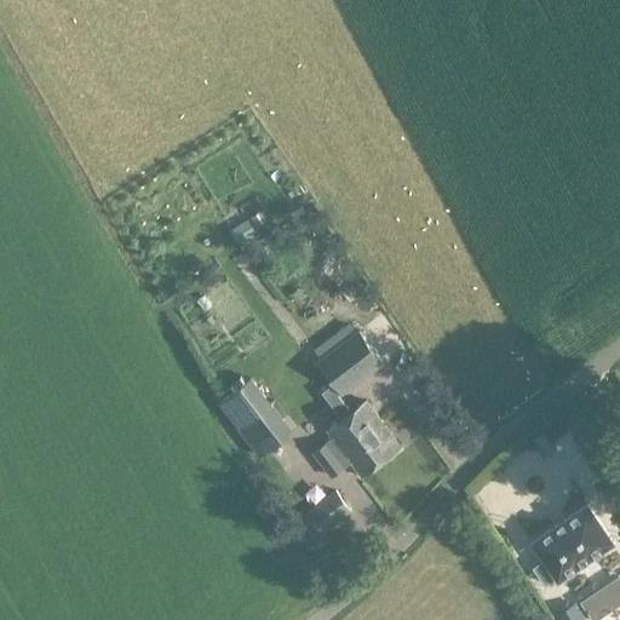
[(268,217),(263,208),(251,216),(257,224),(268,217)]
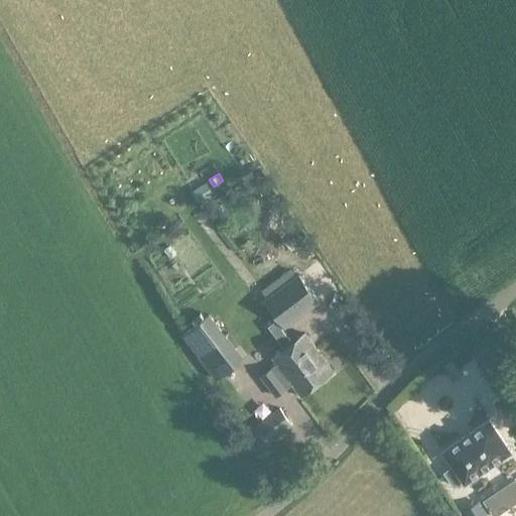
[(214,191),(207,180),(191,190),(199,202),(214,191)]
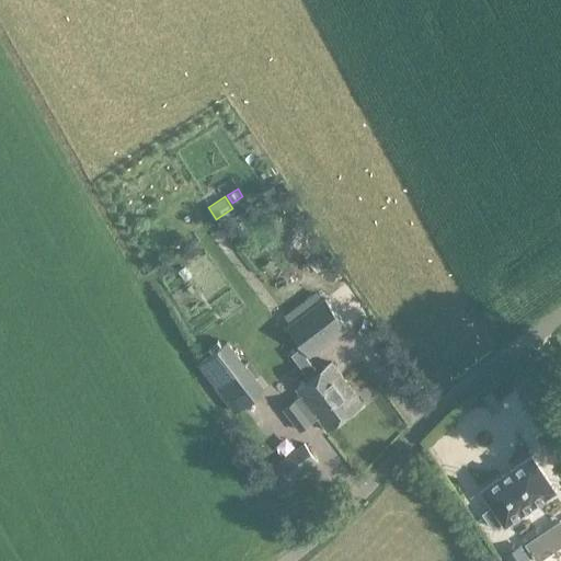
[(311,378),(318,373),(306,356),(309,354),(310,355),(346,327),(325,298),(288,327),(304,346),(293,354),(311,378)]
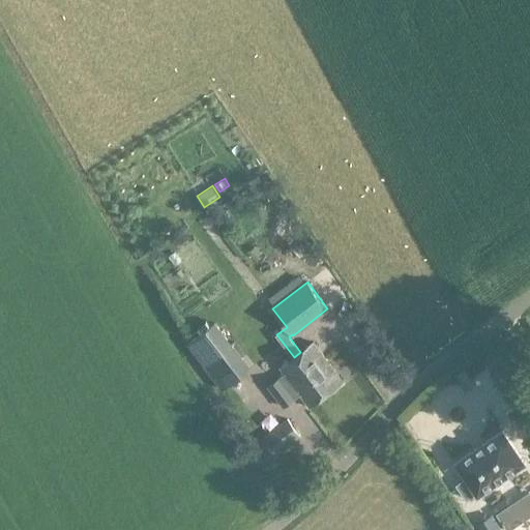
[(248,367),(214,322),(188,342),(222,387),(248,367)]
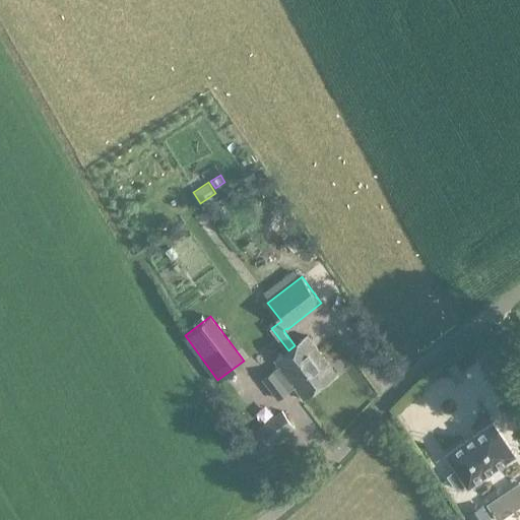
[(279,366),(262,379),(278,400),(288,392),(288,391),(296,386),(296,387),(305,398),(337,373),(308,335),(295,345),(288,350),(275,361),(279,366)]
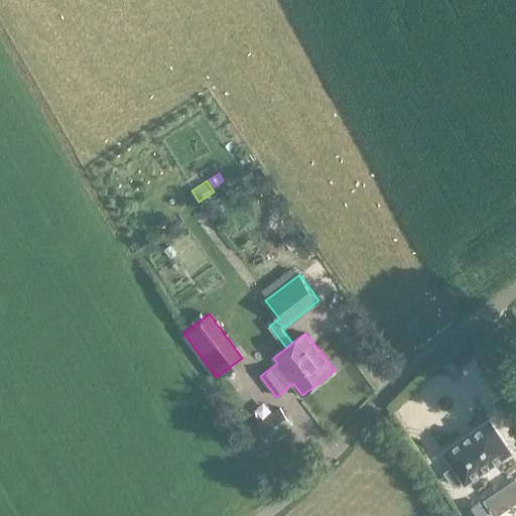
[(465,368),(462,365),(474,357),(468,349),(445,364),(454,376),(465,368)]
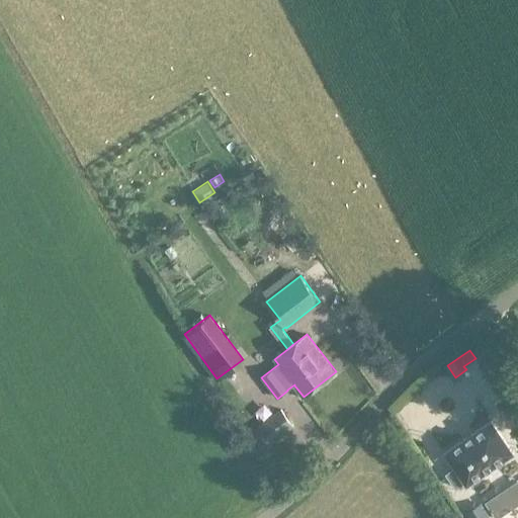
[(517,402),(504,412),(517,433),(517,432),(517,402)]
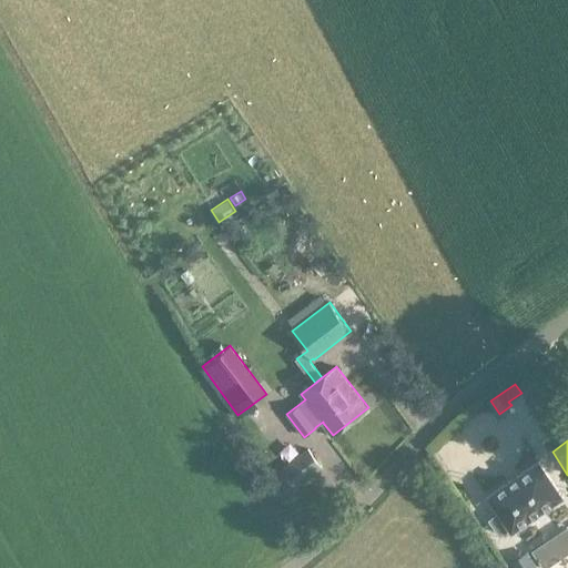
[(287,464),(265,480),(280,499),(323,467),(308,447),(301,454),(287,464)]
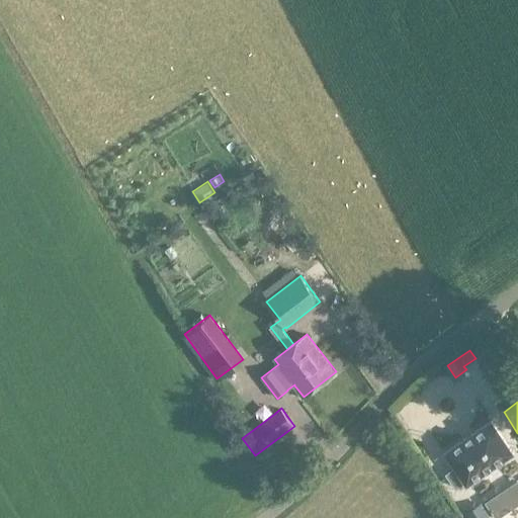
[(512,451),(492,422),(493,422),(491,420),(490,421),(446,451),(445,450),(444,452),(445,453),(455,467),(446,473),(455,487),(464,481),(465,483),(465,484),(466,485),(468,484),(467,484),(512,453),(512,454),(514,453),(512,451)]
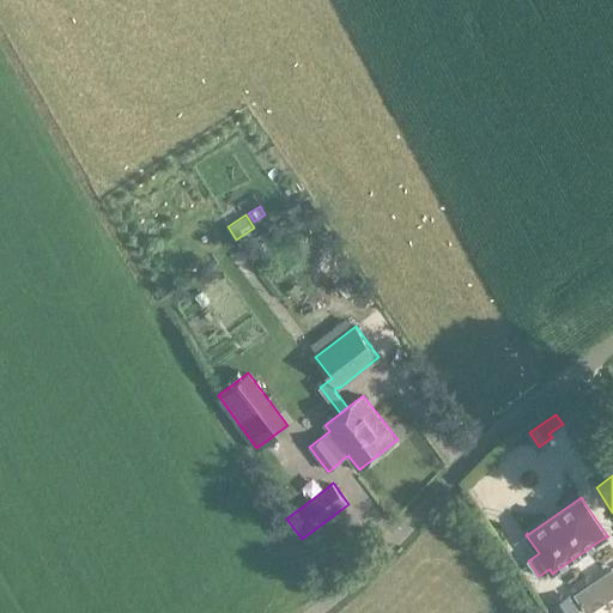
[(550,582),(557,593),(578,578),(571,568),(550,582)]
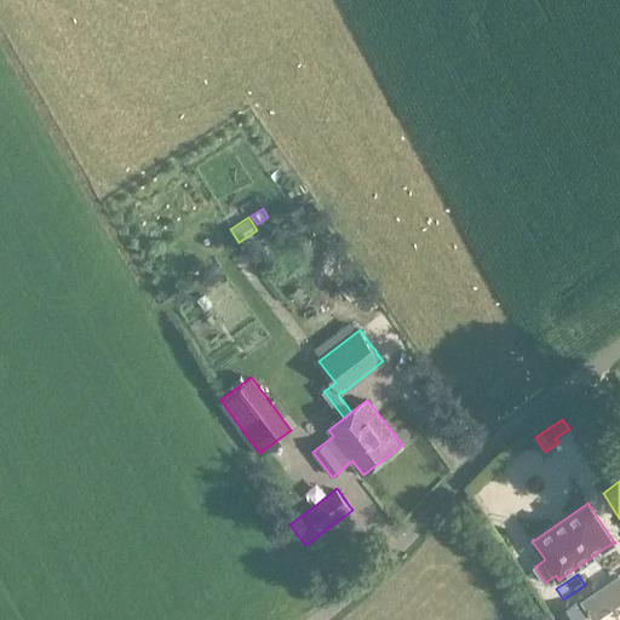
[(593,619),(619,603),(619,574),(580,601),(593,619)]
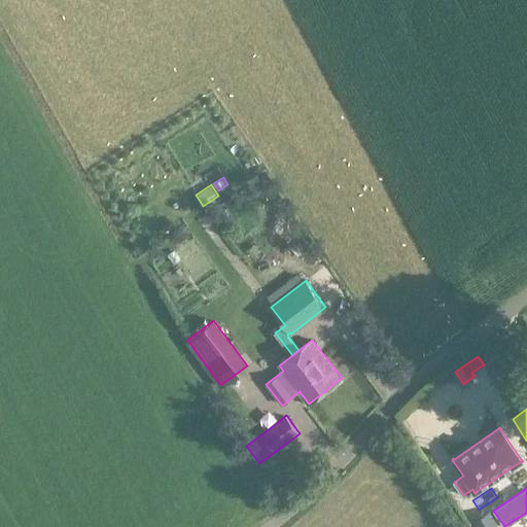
[(473,521),(477,526),(498,526),(489,512),(473,521)]
